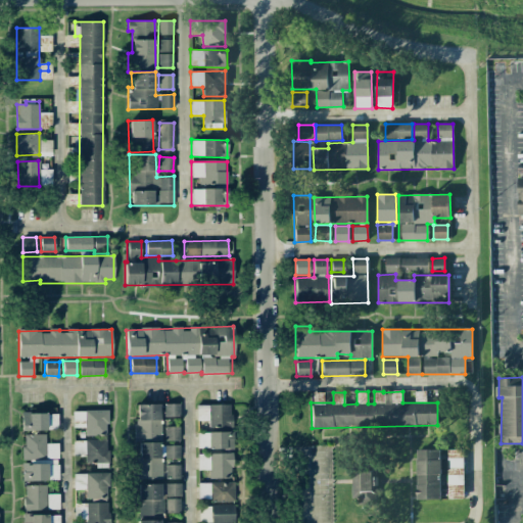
[(161,479),(161,458),(179,458),(179,445),(159,445),(160,405),(135,403),(135,442),(136,442),(136,479),(161,479)]
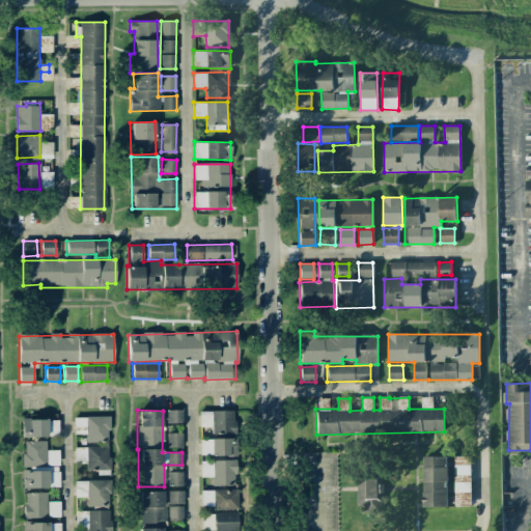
[(183,422),(182,410),(166,410),(166,423),(183,422)]
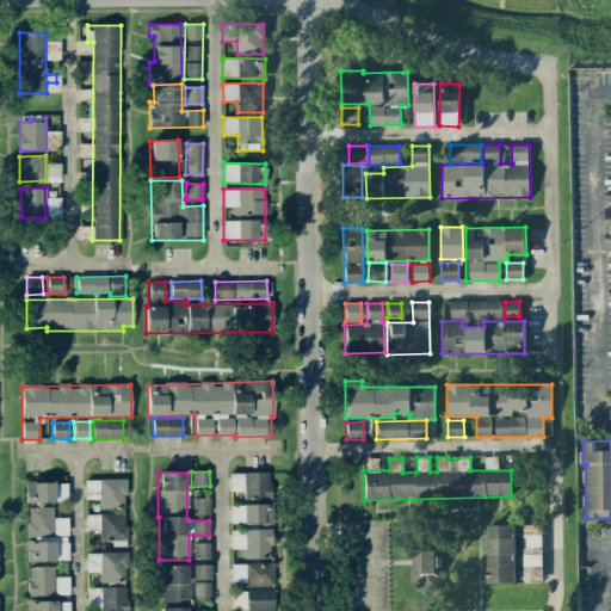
[(229,474),(229,491),(245,491),(245,500),(270,499),(270,473),(229,474)]
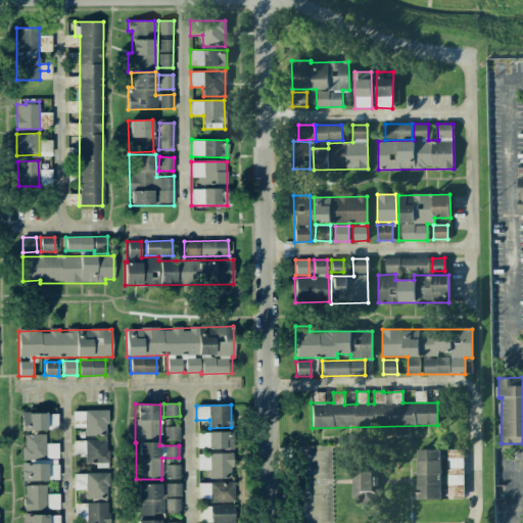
[(73,428),(85,428),(85,436),(107,436),(107,411),(73,411),(73,428)]
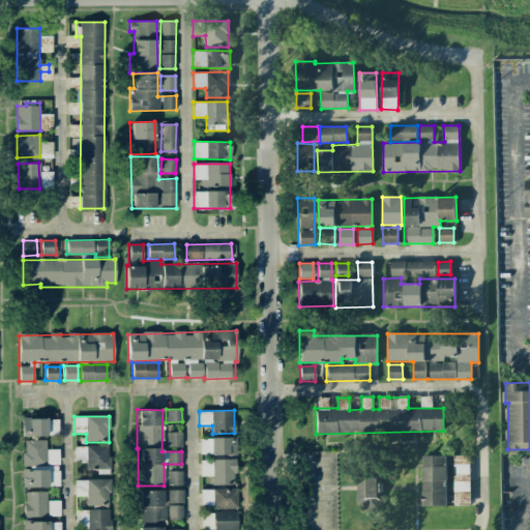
[(58,436),(58,421),(48,421),(48,418),(22,418),(22,437),(58,436)]
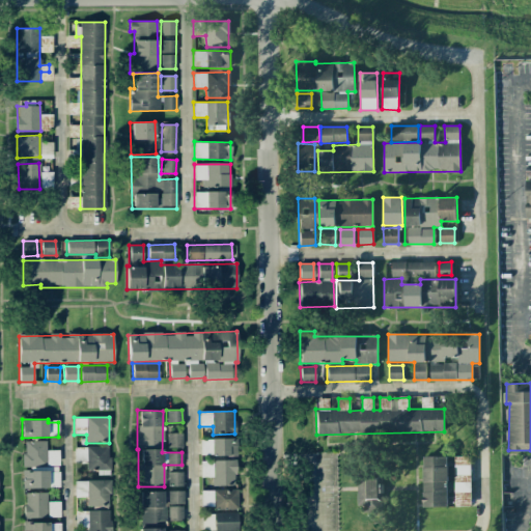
[(236,438),(212,438),(212,427),(200,427),(200,437),(199,455),(236,456),(236,438)]
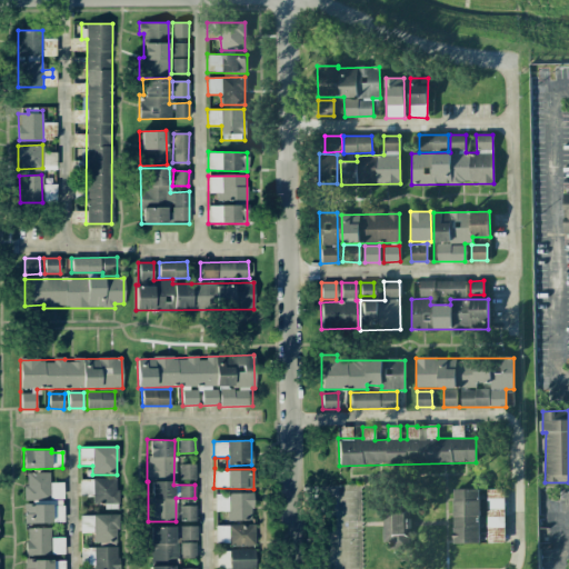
[(195,465),(179,465),(179,480),(195,479),(195,465)]
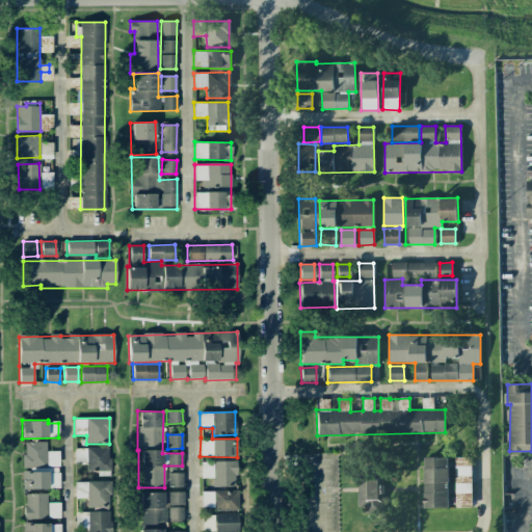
[(74,448),(74,463),(86,462),(86,471),(109,471),(108,447),(74,448)]
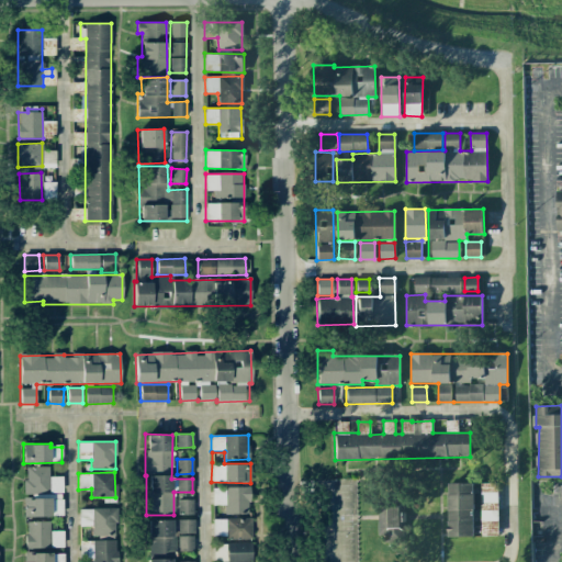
[(449,537),(474,537),(473,483),(448,483),(449,537)]
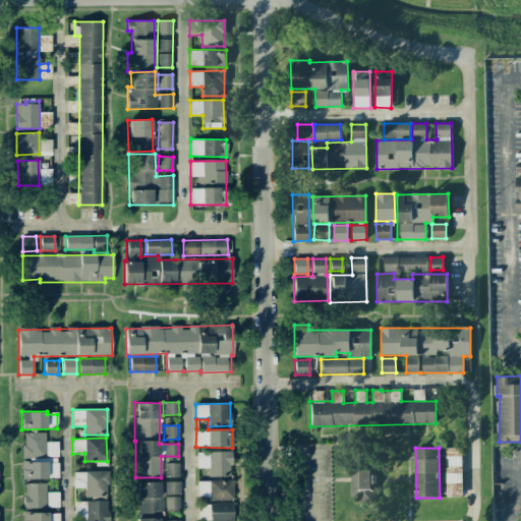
[(446,497),(462,497),(461,448),(446,448),(446,460),(440,460),(440,468),(446,468),(446,497)]
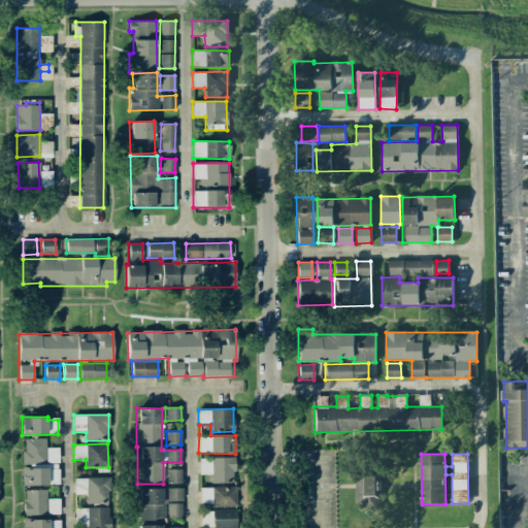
[(211,483),(234,483),(233,457),(199,458),(199,474),(211,474),(211,483)]
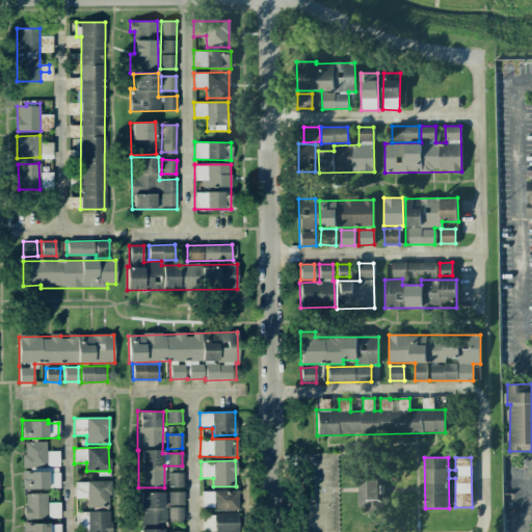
[(182,486),(183,473),(167,473),(167,486),(182,486)]
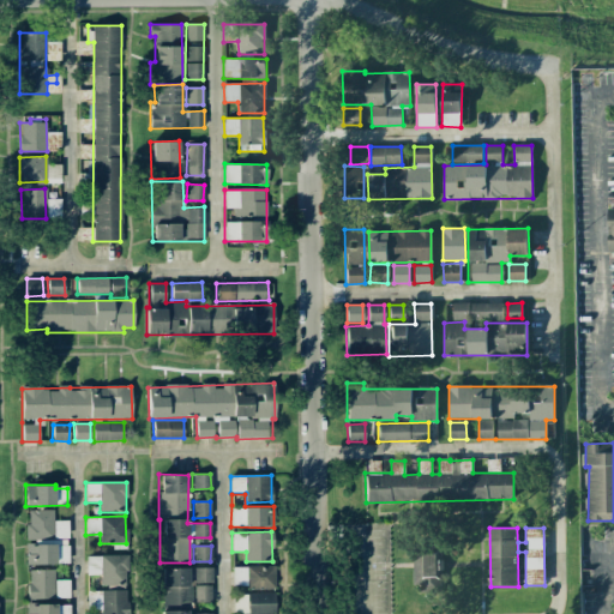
[(411,549),(413,587),(438,587),(437,548),(411,549)]
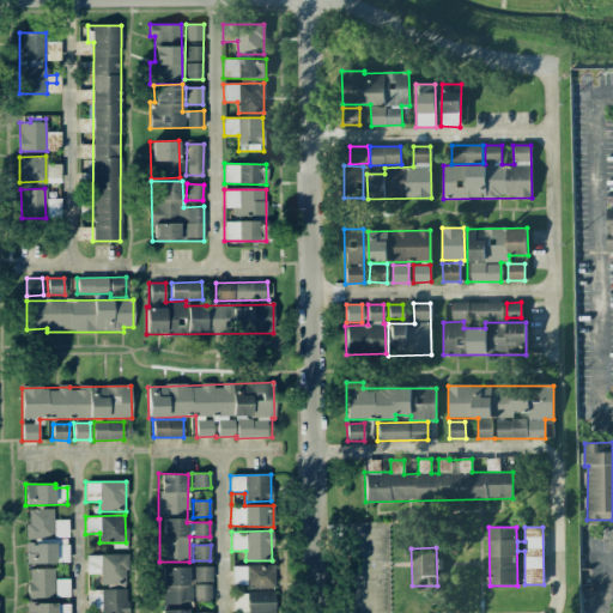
[(86,554),(85,574),(101,575),(101,586),(126,586),(127,556),(86,554)]
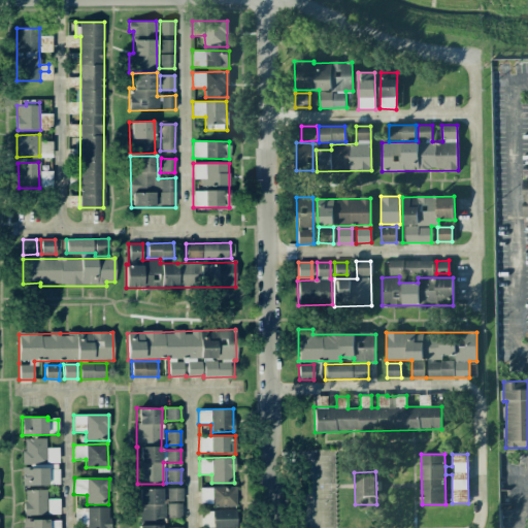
[(235,505),(235,487),(200,487),(200,505),(235,505)]
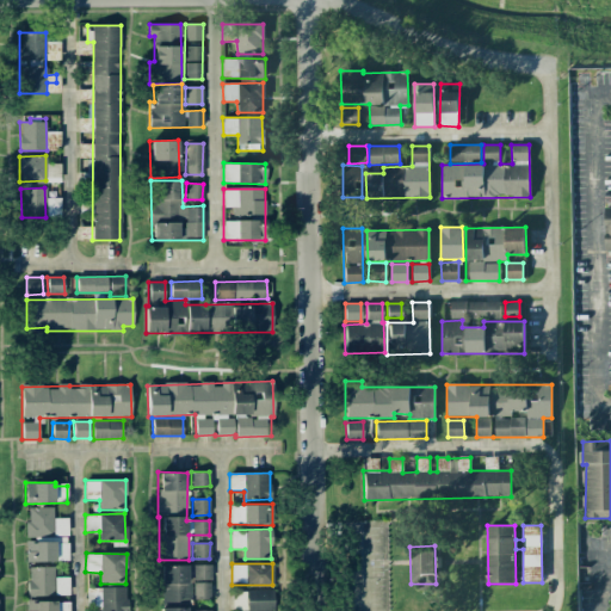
[(159,610),(187,610),(187,584),(193,582),(193,599),(210,599),(210,565),(161,566),(161,580),(156,580),(156,594),(159,594),(159,610)]
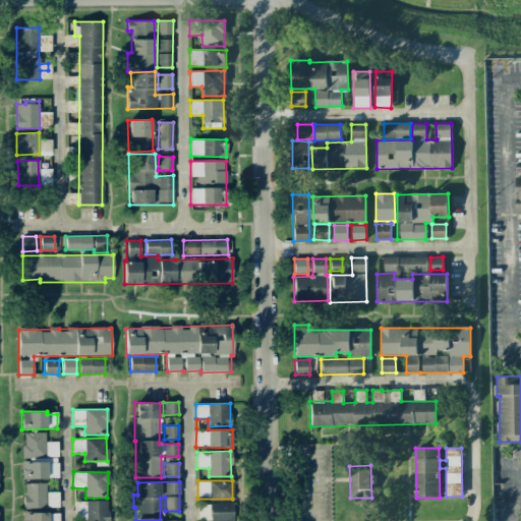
[(46,483),(23,483),(23,508),(59,508),(58,493),(47,493),(46,483)]
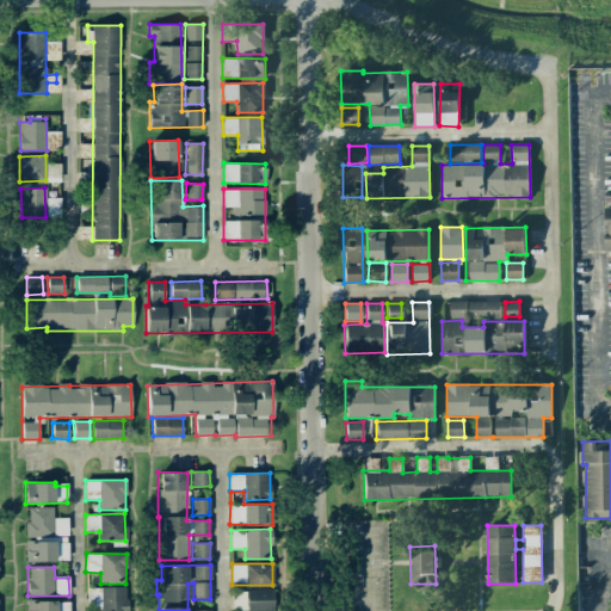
[(125,610),(125,587),(87,588),(87,605),(100,604),(100,610),(125,610)]
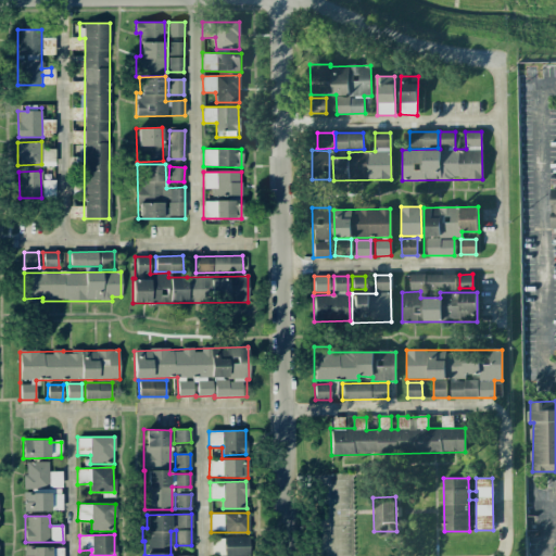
[(235,555),(248,555),(249,538),(211,538),(211,555),(235,555)]
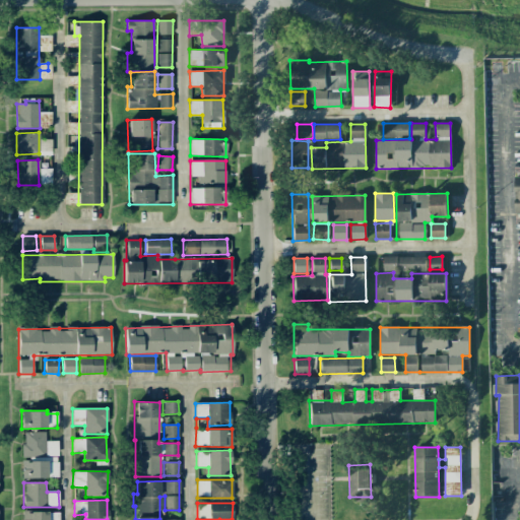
[(58,519),(58,511),(22,512),(22,519),(58,519)]
